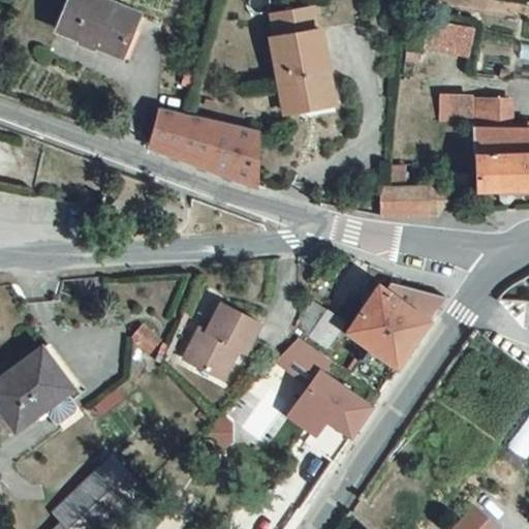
[(137,11),(112,0),(68,0),(58,25),(120,51),(137,11)]
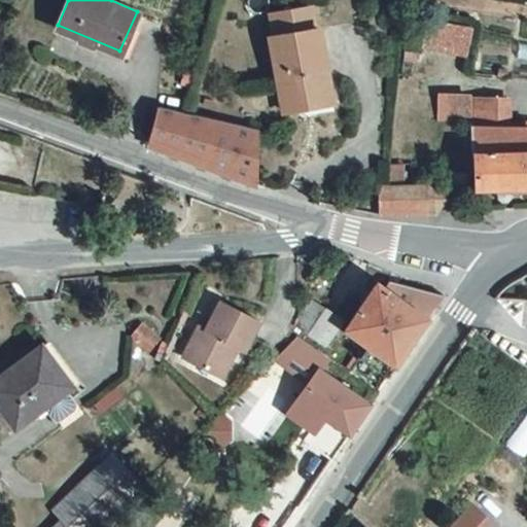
[(472,56),(476,26),(430,20),(427,49),(472,56)]
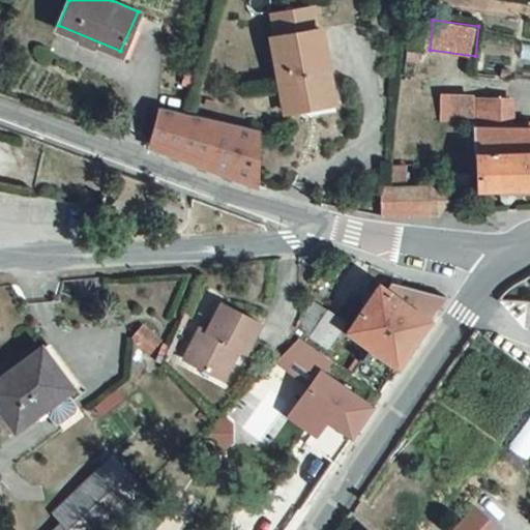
[(288,110),(308,106),(307,98),(335,94),(324,26),(276,35),(288,110)]
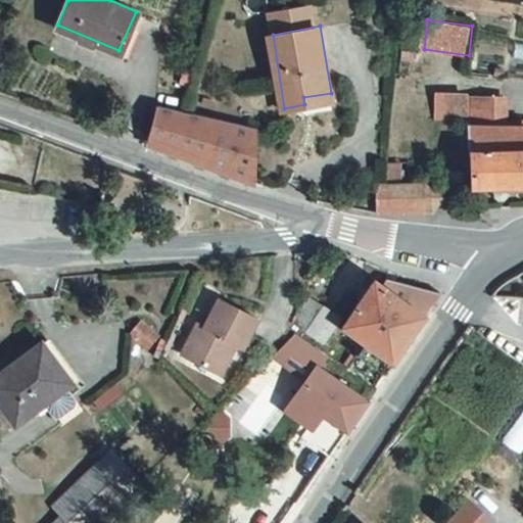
[(255,181),(256,126),(188,110),(158,103),(149,142),(255,181)]
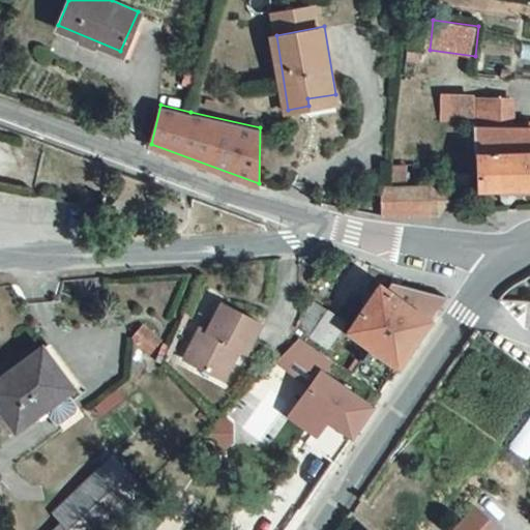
[(492,129),(476,128),(479,186),(529,183),(529,119),(493,120),(492,129)]
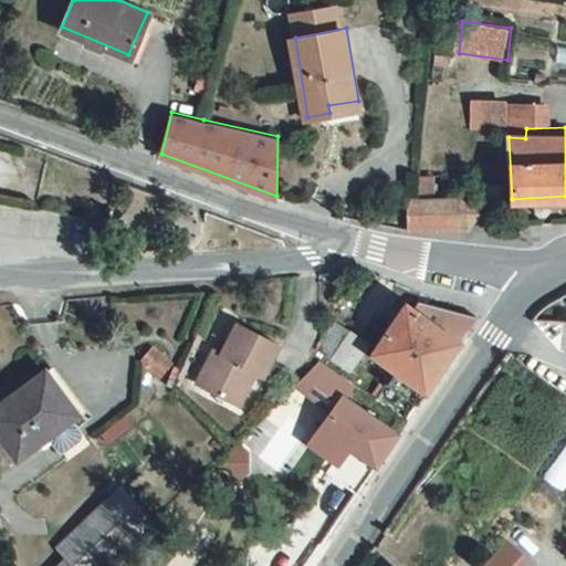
[(459,196),(407,196),(409,228),(468,228),(481,208),(459,196)]
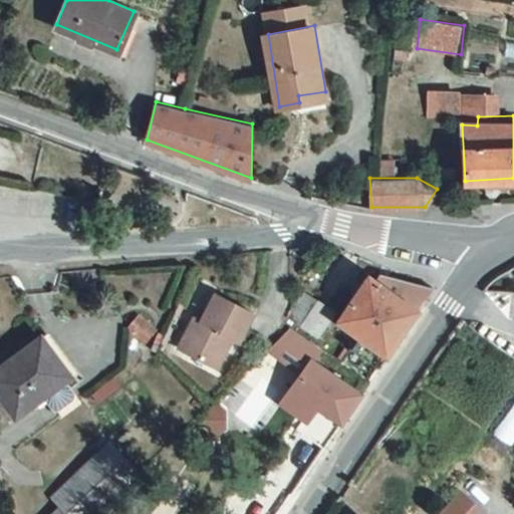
[(392,289),(360,335),(387,353),(395,341),(435,287),(378,271),(379,280),(392,289)]
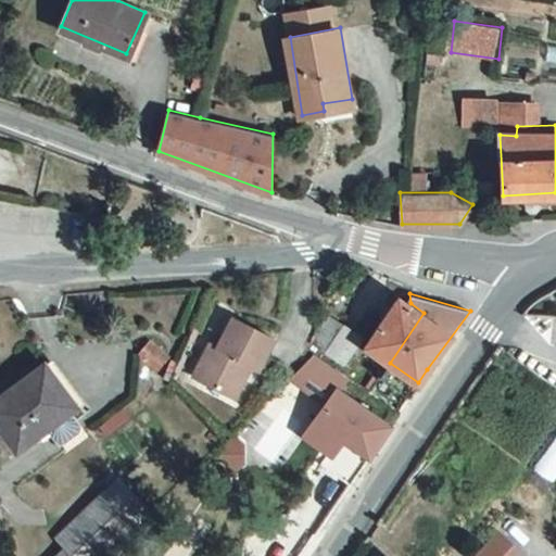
[(401,297),(365,345),(390,363),(424,313),(411,303),(401,297)]
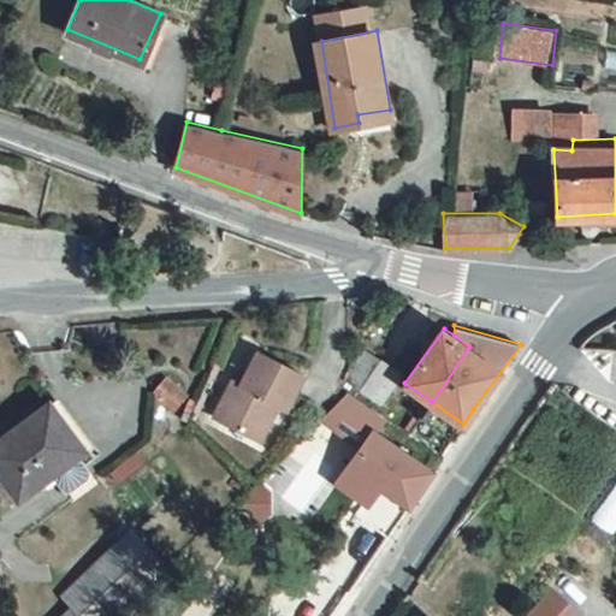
[(361,344),(347,378),(380,402),(402,369),(361,344)]
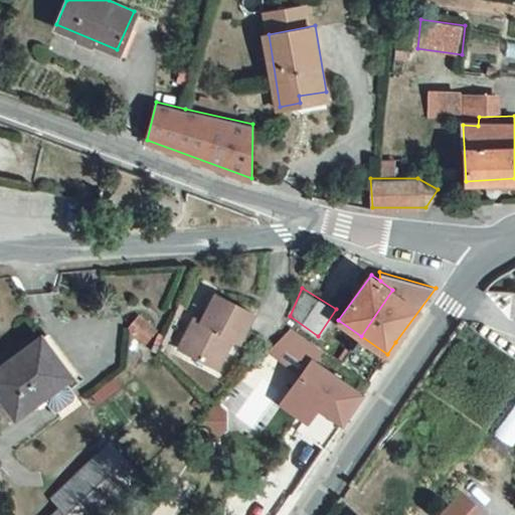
[(251,318),(214,299),(199,326),(193,322),(177,353),(214,372),(229,342),(236,346),(251,318)]
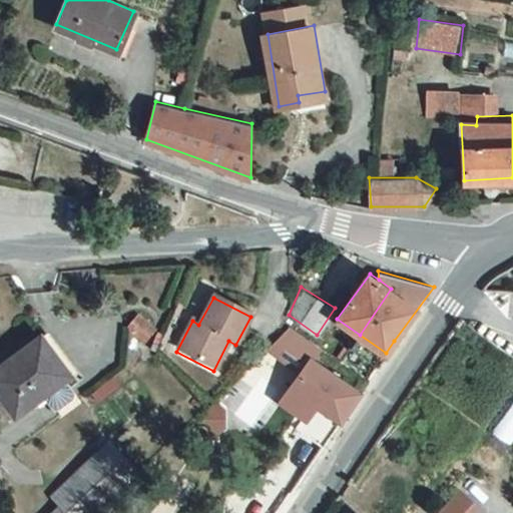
[(153,328),(137,314),(127,327),(143,340),(153,328)]
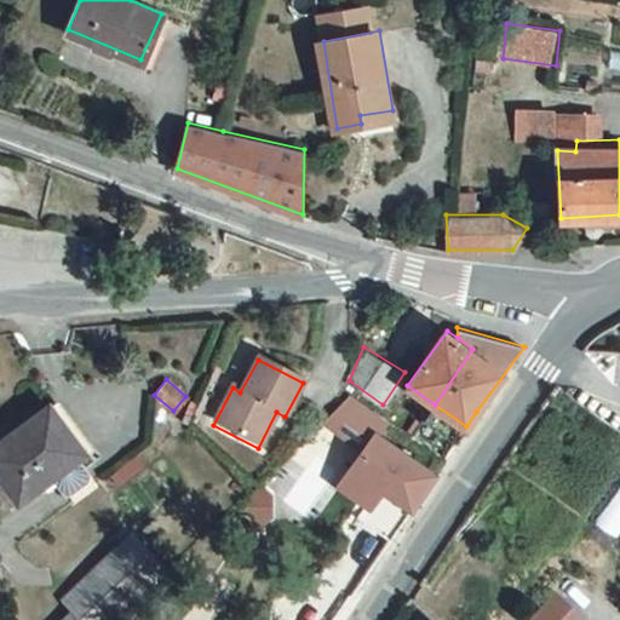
[(86,453),(53,407),(0,446),(0,474),(21,501),(86,453)]
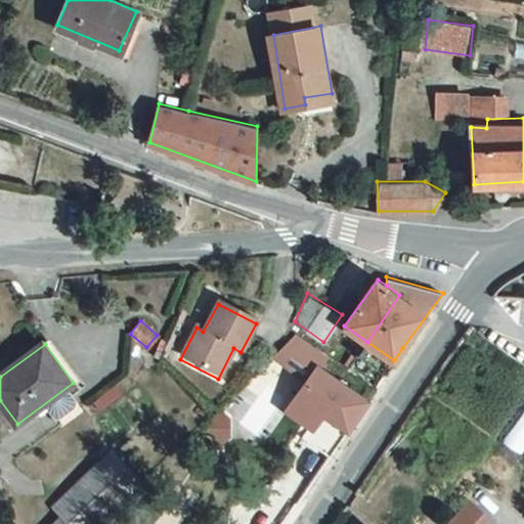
[(298,394),(322,411),(346,430),(366,399),(318,365),(298,394)]
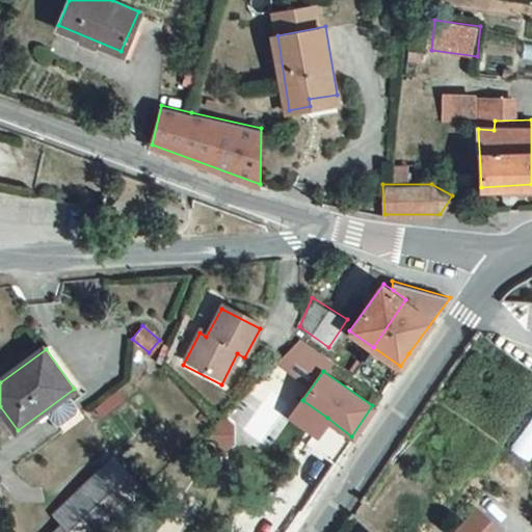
[(317,431),(327,418),(302,400),(291,415),(317,431)]
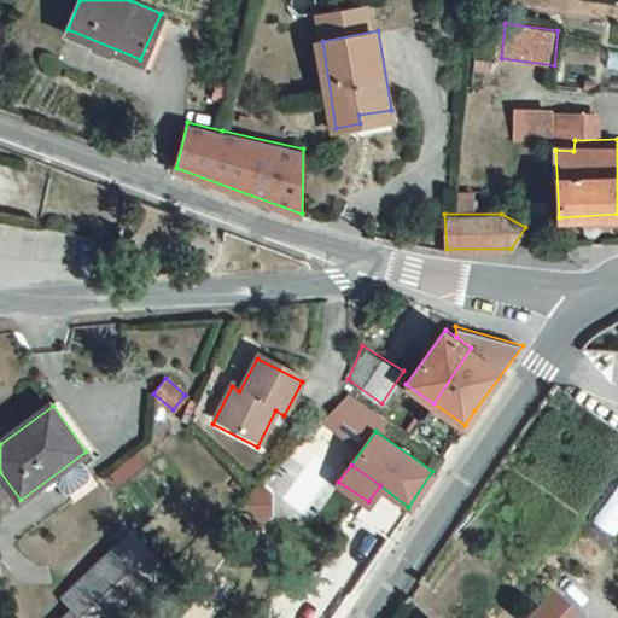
[(129,532),(60,599),(71,610),(79,617),(117,617),(165,570),(129,532)]
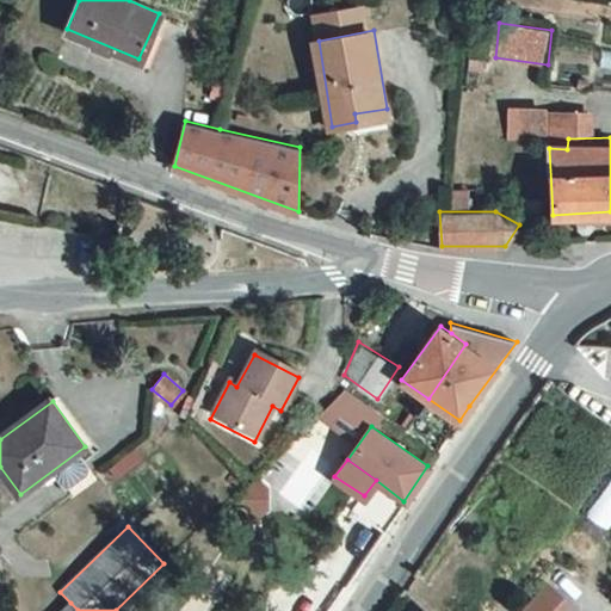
[(547,586),(524,610),(551,610),(562,599),(547,586)]
